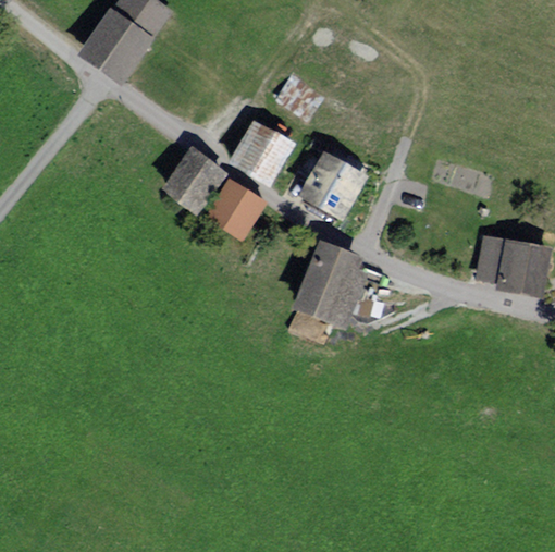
[(120,0),(115,5),(112,4),(79,54),(127,86),(176,10),(161,0),(120,0)]
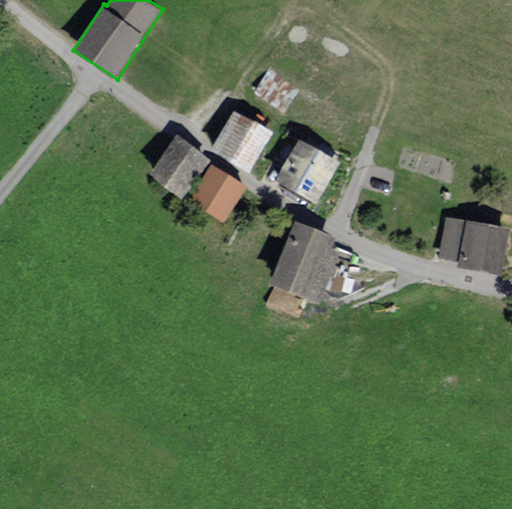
[(272,129),(233,109),(214,149),(253,168),(272,129)]
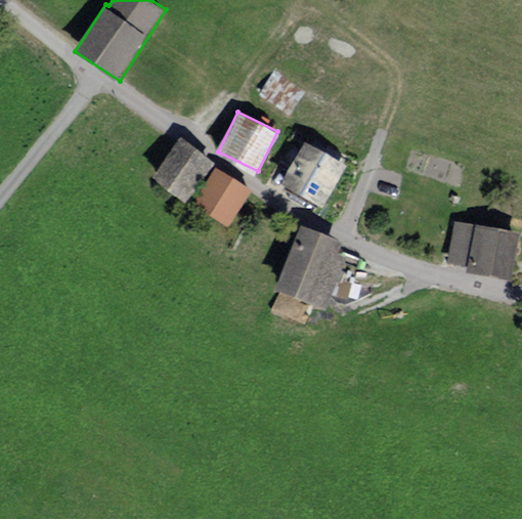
[(213,161),(177,137),(151,175),(187,199),(213,161)]
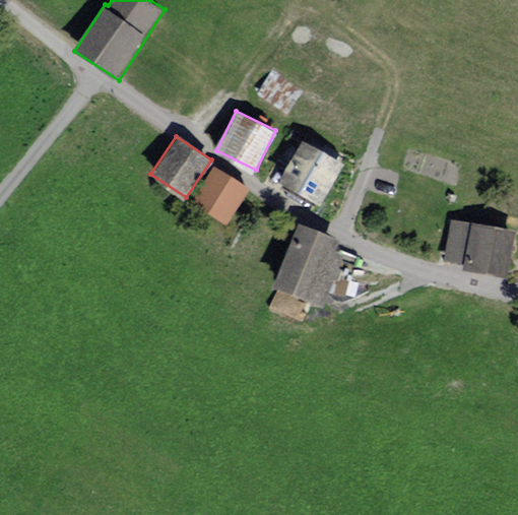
[(300,141),(280,181),(326,202),(344,163),(300,141)]
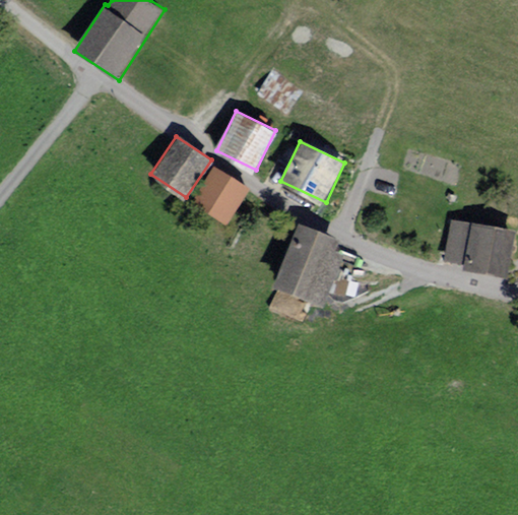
[(249,188),(213,166),(191,200),(227,222),(249,188)]
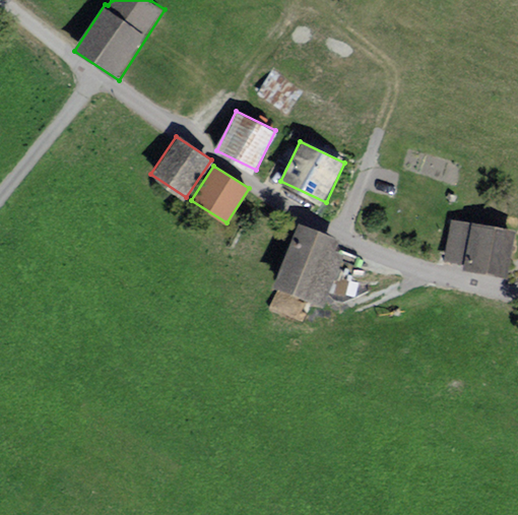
[(517,233),(450,220),(441,266),(508,278),(517,233)]
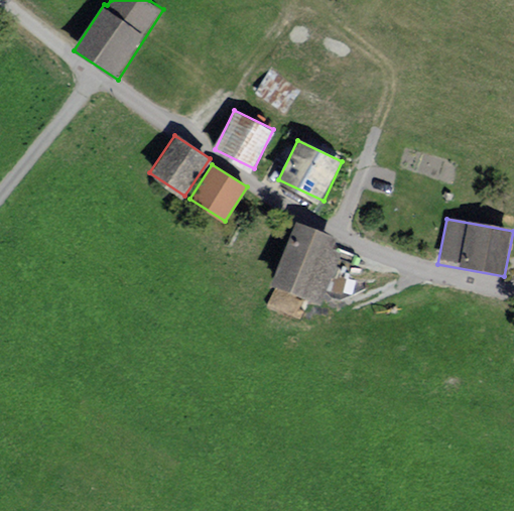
[(347,243),(297,225),(273,287),(324,306),(347,243)]
